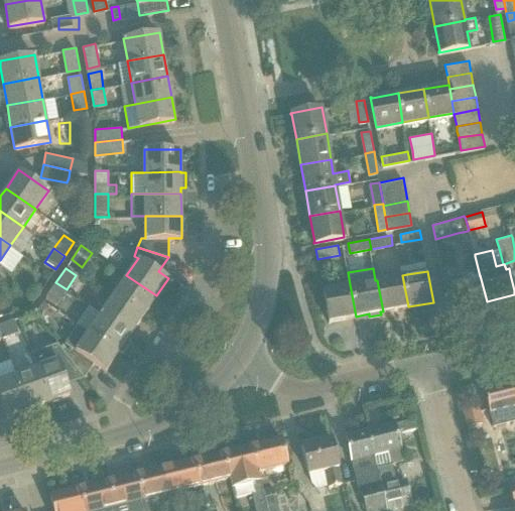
[(113,294),(143,314),(156,295),(126,275),(113,294)]
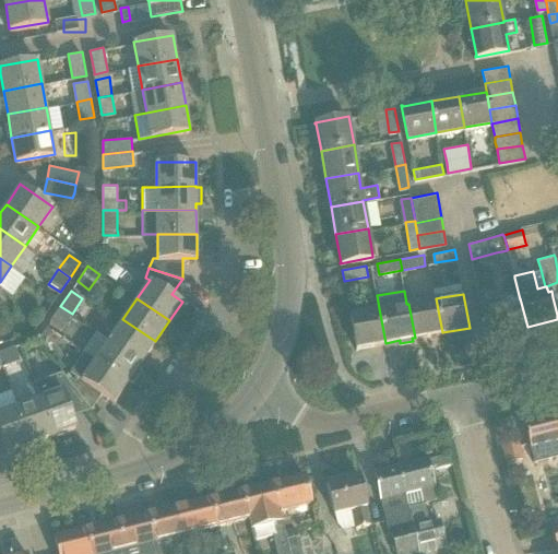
[(408,304),(415,338),(442,332),(436,298),(408,304)]
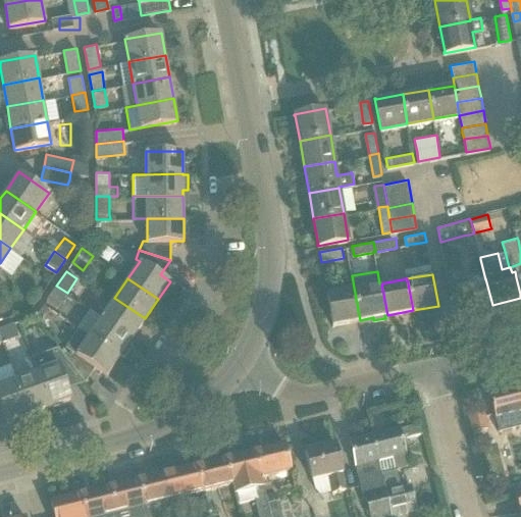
[(462,313),(492,305),(485,278),(485,279),(475,281),(455,288),(462,313)]
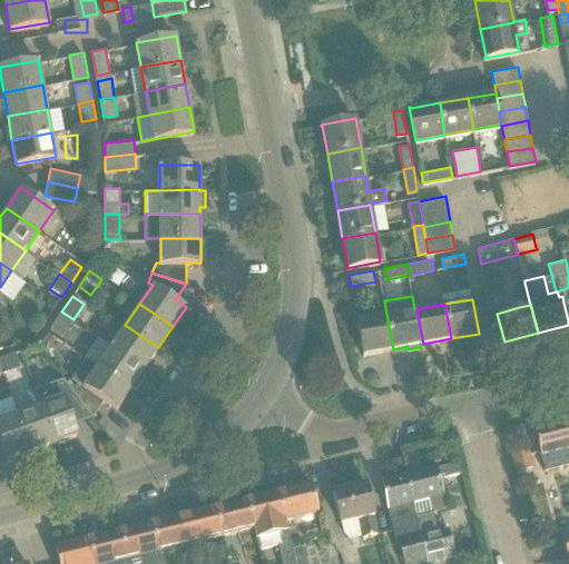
[(62,334),(74,319),(61,312),(51,326),(62,334)]
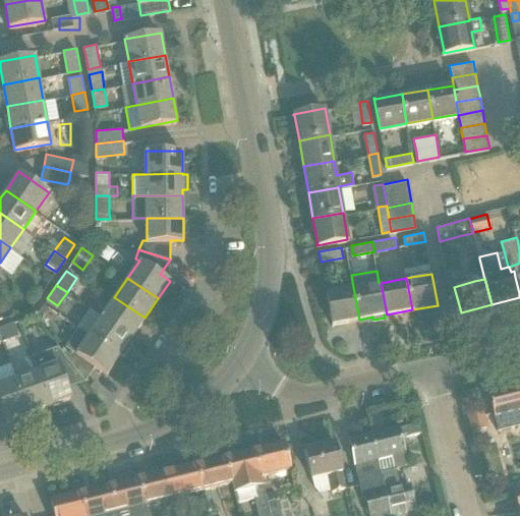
[(332,324),(359,320),(353,287),(327,292),(332,324)]
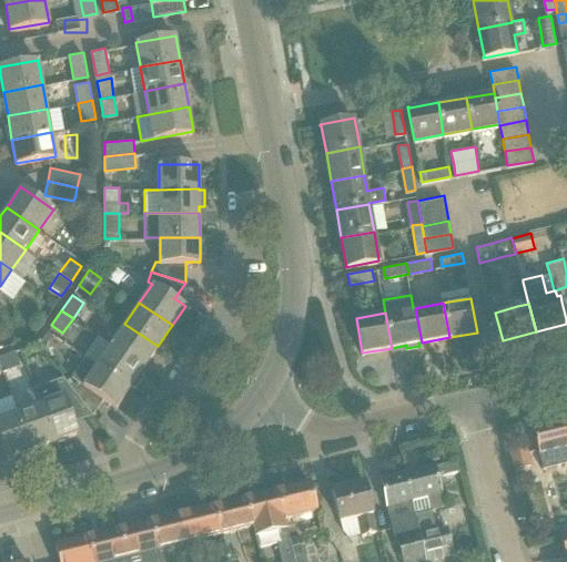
[(143,366),(158,346),(124,324),(111,344),(143,366)]
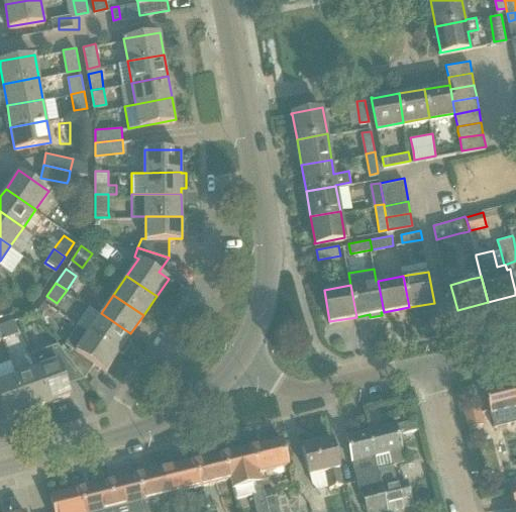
[(130,333),(101,313),(88,331),(118,351),(130,333)]
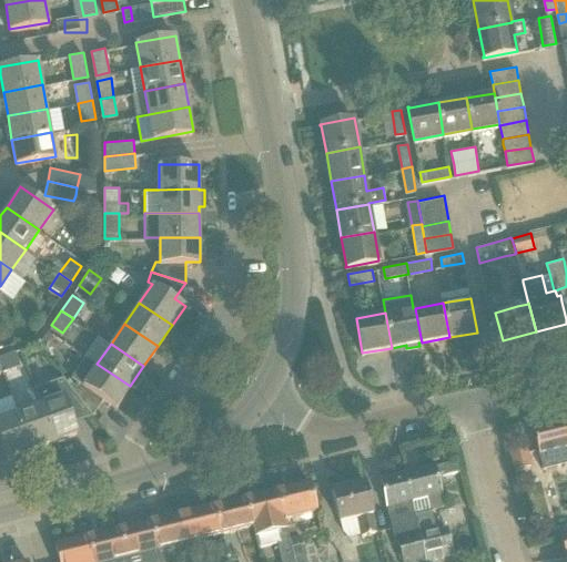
[(20,363),(14,348),(0,354),(0,361),(2,369),(20,363)]
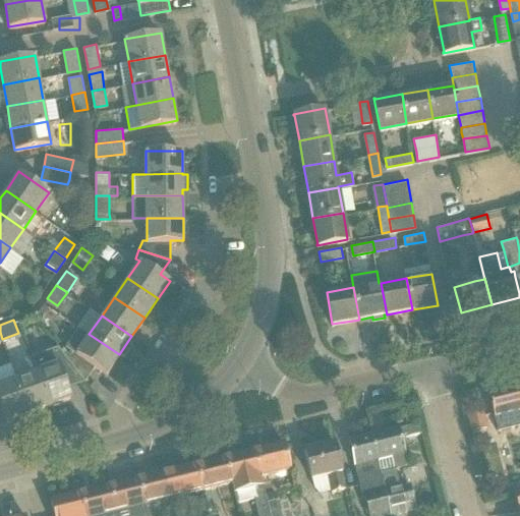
[(73,349),(65,354),(84,380),(95,365),(106,374),(119,354),(89,334),(76,352),(73,349)]
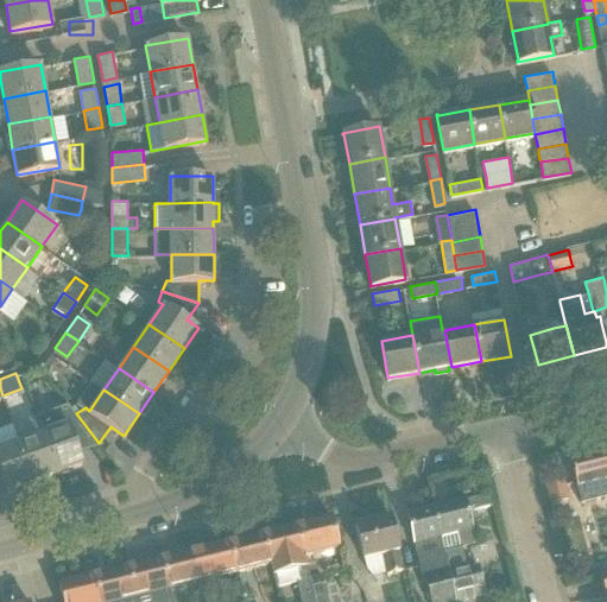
[(44,432),(58,473),(83,463),(78,451),(99,444),(76,413),(67,418),(68,423),(44,432)]
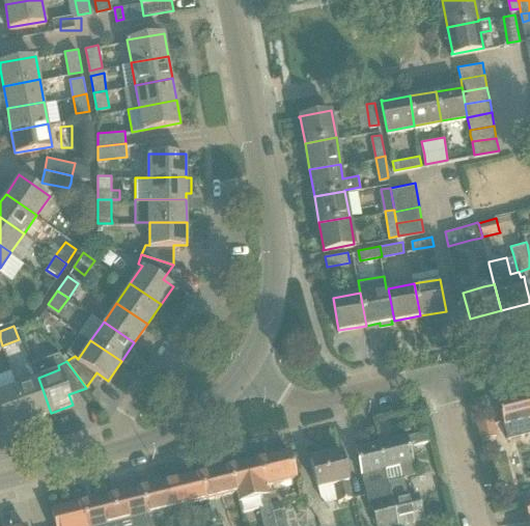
[(38,378),(17,385),(29,420),(51,413),(38,378)]
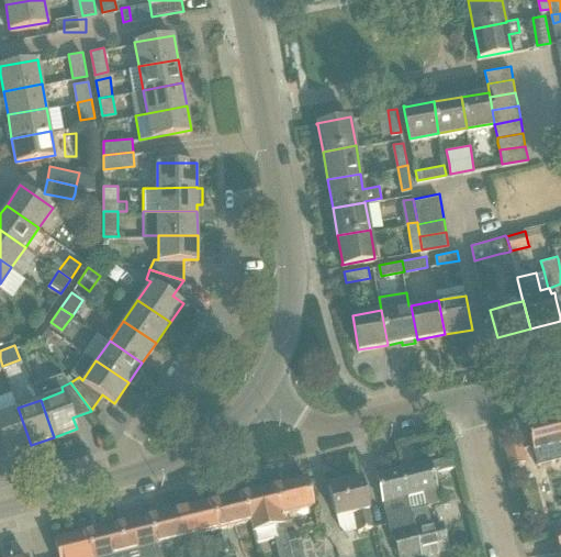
[(0,432),(8,454),(31,445),(18,408),(0,413),(0,432)]
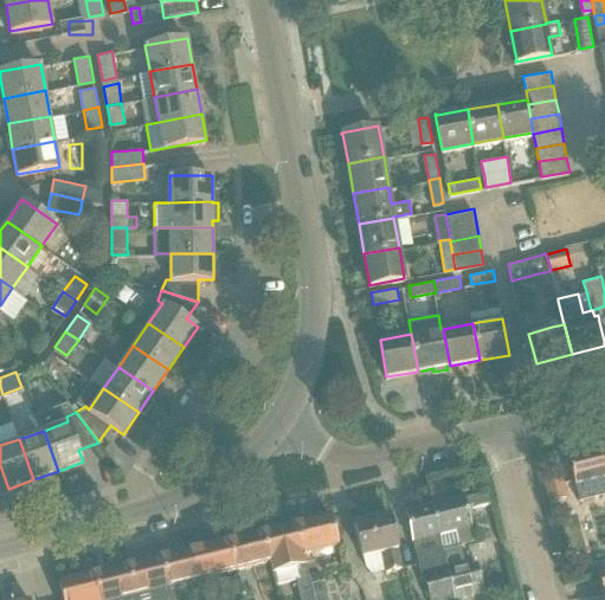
[(604,456),(602,444),(567,453),(575,484),(579,500),(604,491),(604,456)]
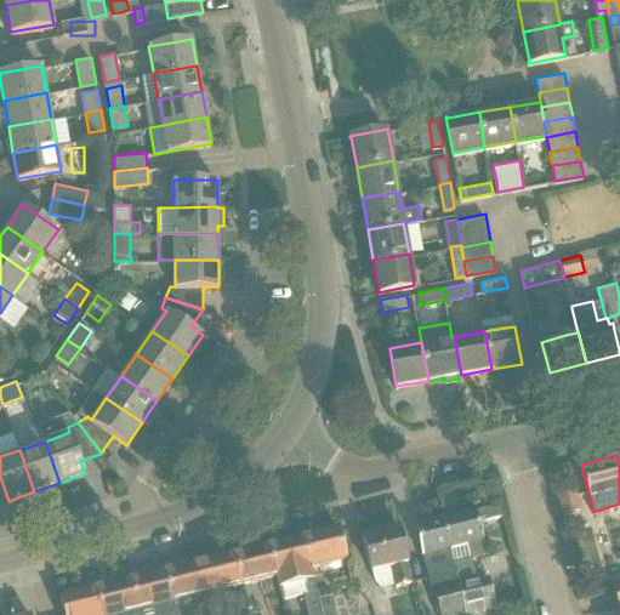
[(562,512),(581,507),(576,489),(557,494),(562,512)]
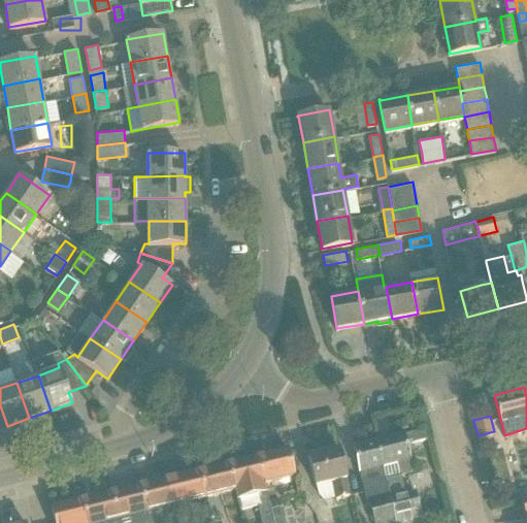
[(396,519),(400,518),(421,514),(415,491),(406,493),(401,471),(413,468),(406,442),(428,435),(425,426),(404,431),(376,438),(386,477),(391,496),(396,519)]
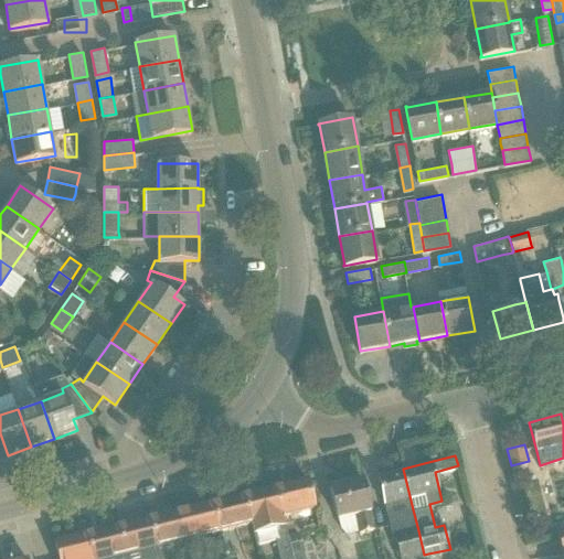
[(401,558),(405,558),(424,555),(418,530),(413,509),(403,469),(378,474),(383,496),(389,515),(393,537),(395,536),(401,558)]
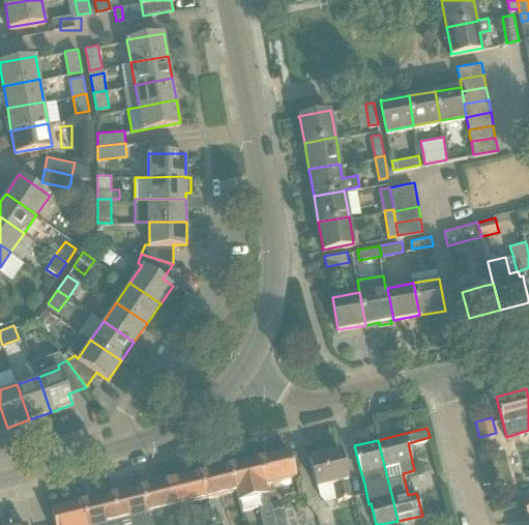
[(265,483),(296,475),(289,448),(259,456),(265,483)]
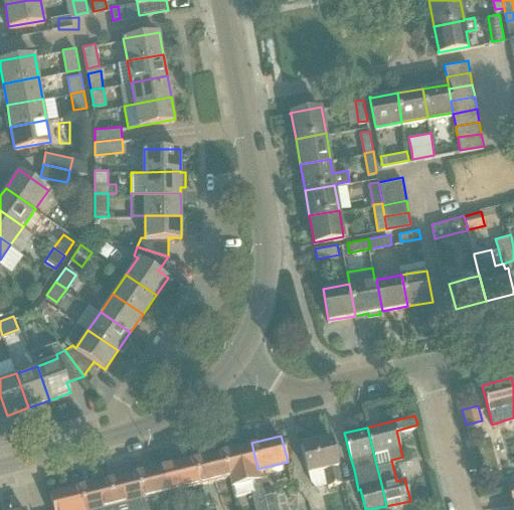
[(331,436),(301,443),(306,463),(309,472),(325,468),(328,482),(329,486),(342,482),(336,455),(331,436)]
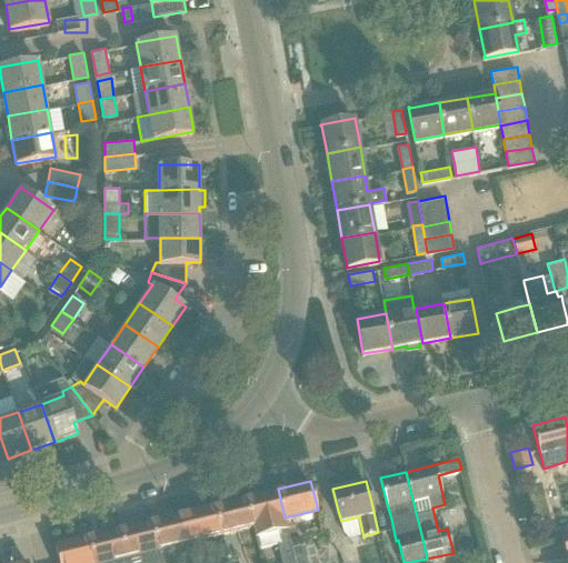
[(278,489),(247,496),(253,525),(256,534),(259,546),(279,541),(284,562),(296,562),(290,536),(288,526),(285,518),(278,489)]
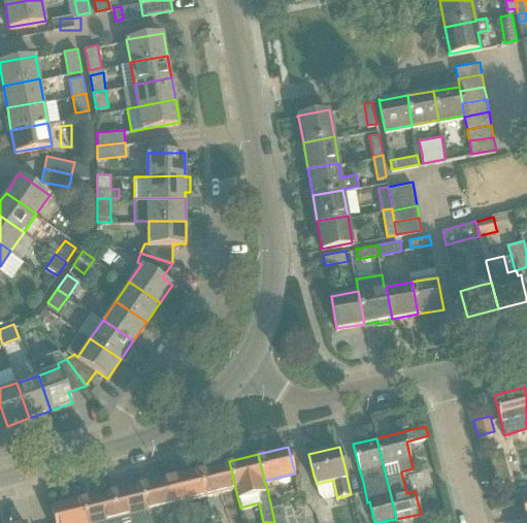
[(206,495),(235,488),(229,461),(199,468),(206,495)]
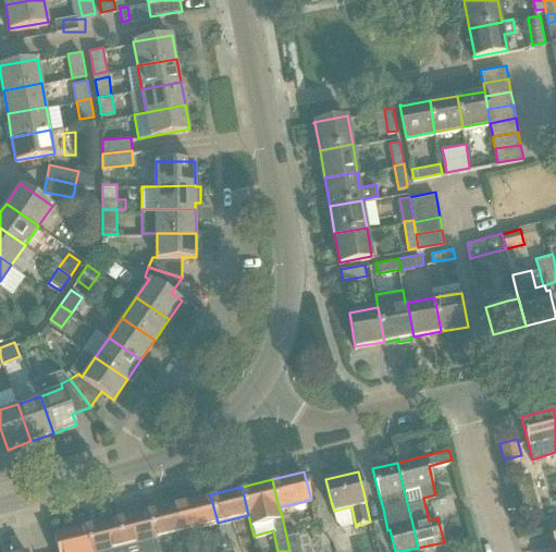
[(187,530),(218,523),(210,494),(180,502),(187,530)]
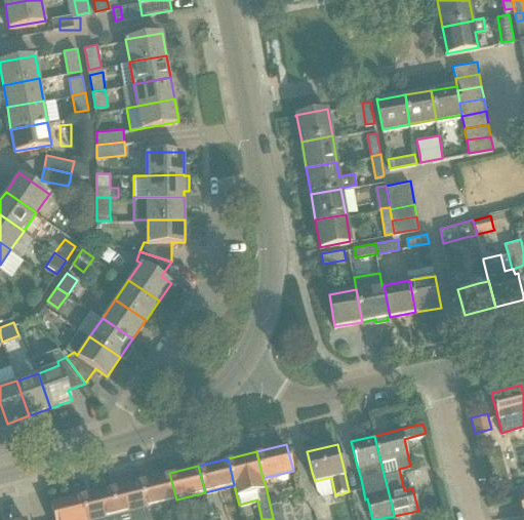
[(147,507),(149,519),(159,519),(159,516),(178,512),(175,500),(176,500),(169,473),(139,480),(147,507)]
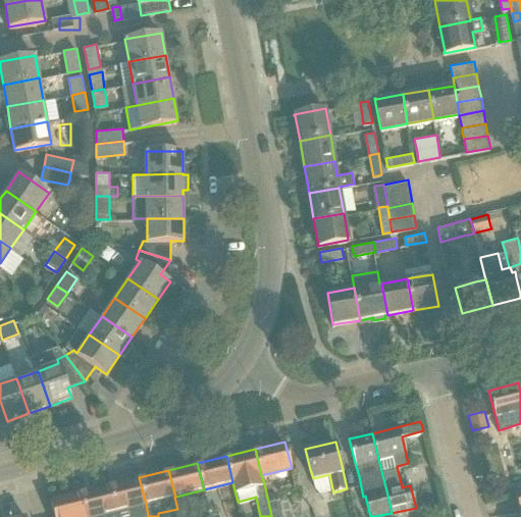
[(139,477),(109,484),(117,516),(148,516),(146,504),(139,477)]
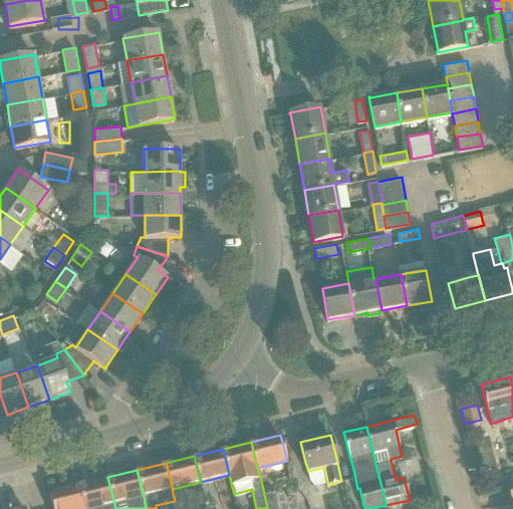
[(115,508),(107,477),(79,484),(85,508),(115,508)]
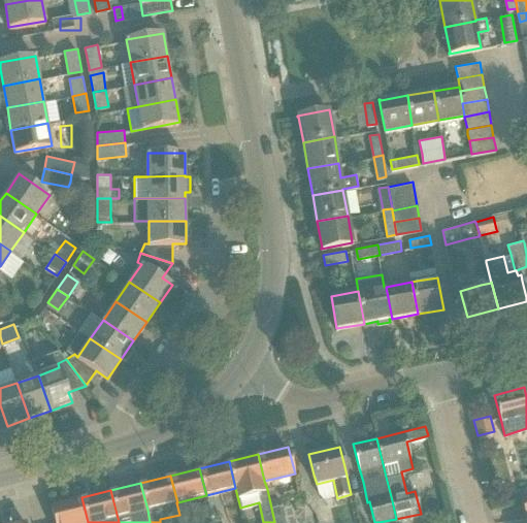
[(274,522),(287,522),(280,495),(269,498),(274,522)]
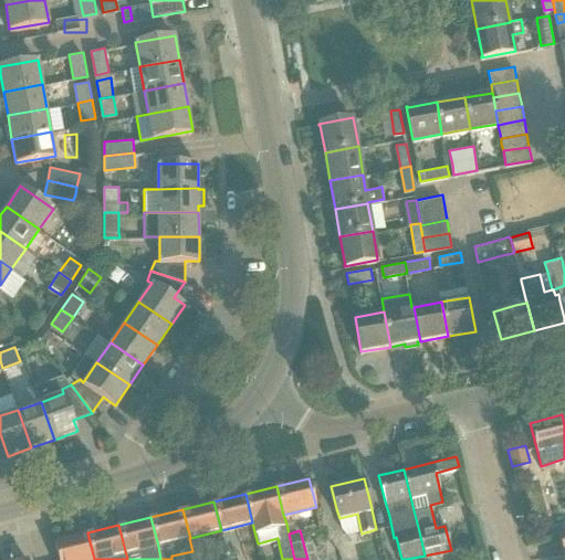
[(94,559),(87,532),(55,540),(60,559),(94,559)]
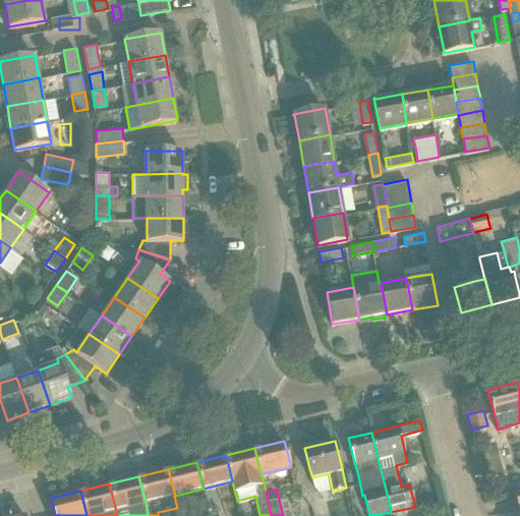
[(221,515),(218,504),(206,507),(208,515),(221,515)]
